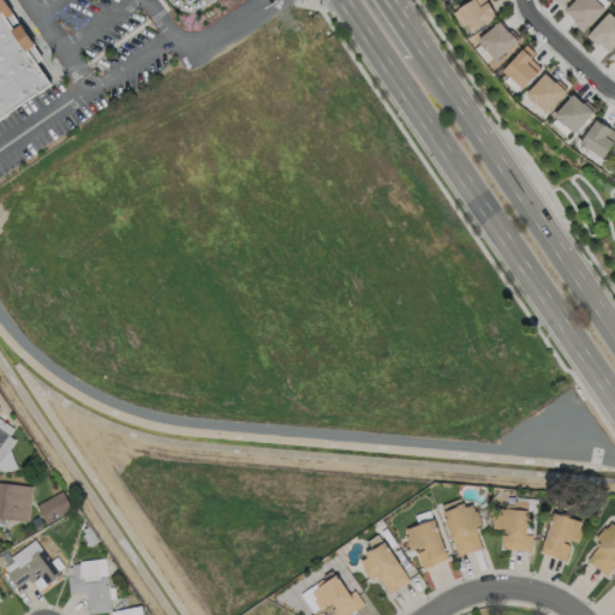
[(497,16),(487,0),(471,0),(454,12),(470,35),(497,16)]
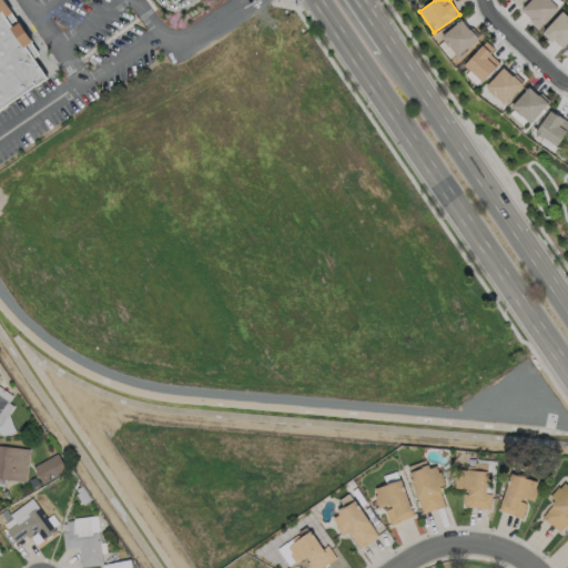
[(521,11),(533,0),(553,0),(559,7),(539,28),(521,11)]
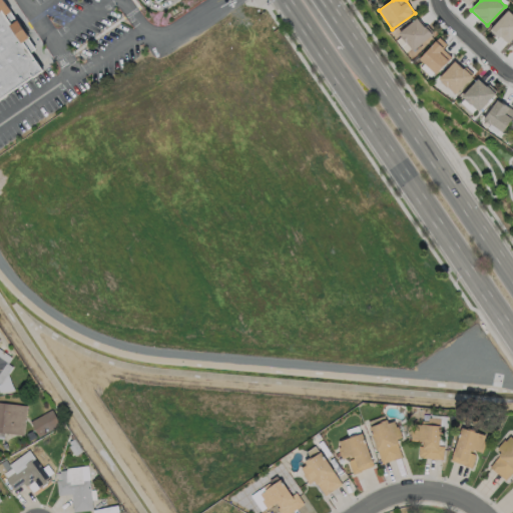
[(512,38),(508,44),(491,29),(509,10),(512,13),(512,38)]
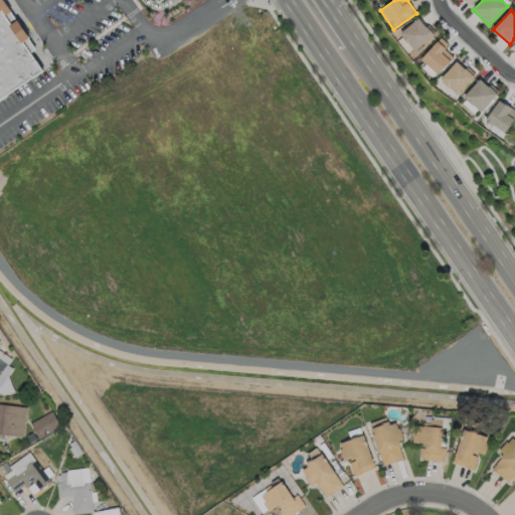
[(0,11),(43,74),(0,103),(0,11)]
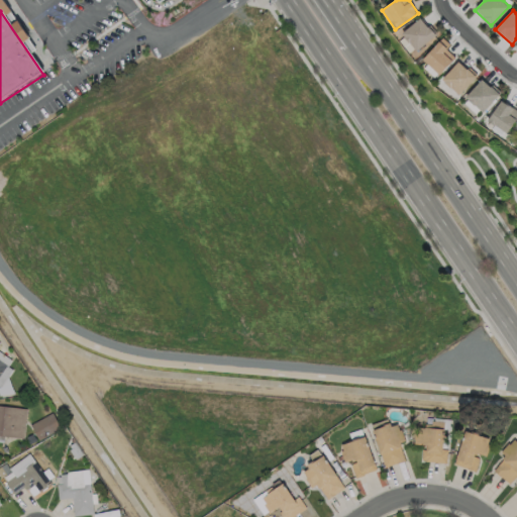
[(403,32),(421,17),(436,34),(417,50),(403,32)]
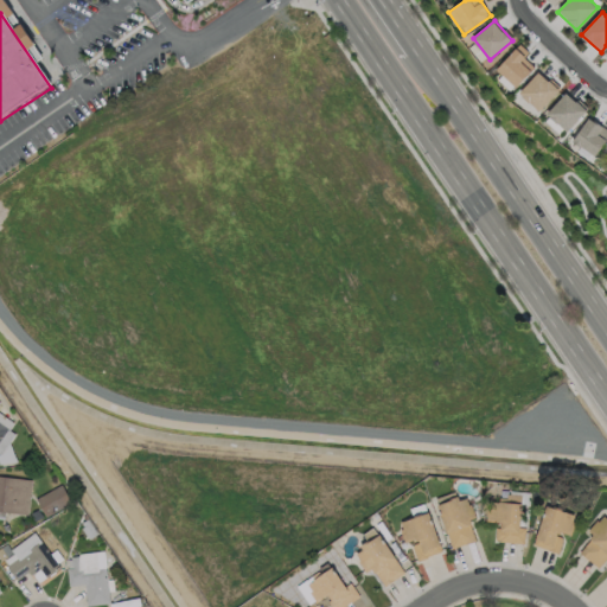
[(516,87),(497,69),(522,44),(531,53),(525,59),(534,69),(516,87)]
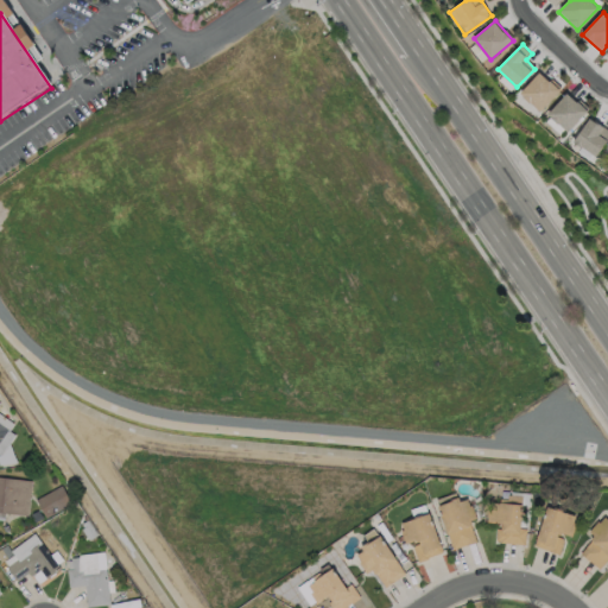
[(542,112),(561,87),(539,70),(520,95),(542,112)]
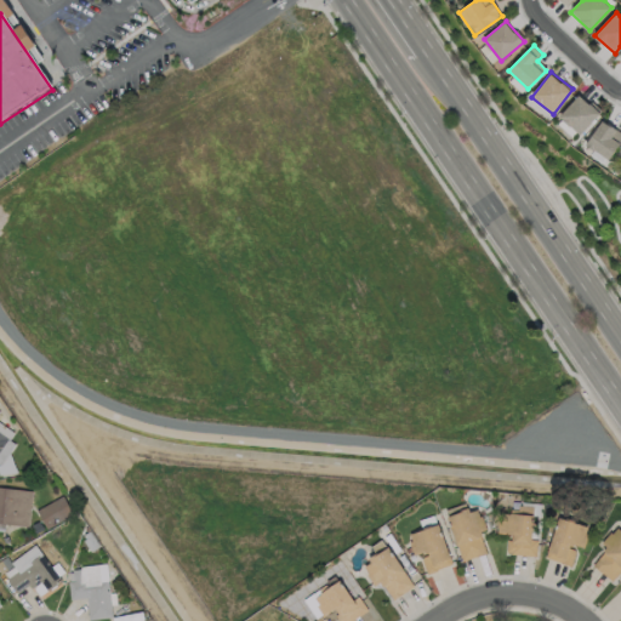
[(579,135),(559,117),(581,93),(600,113),(579,135)]
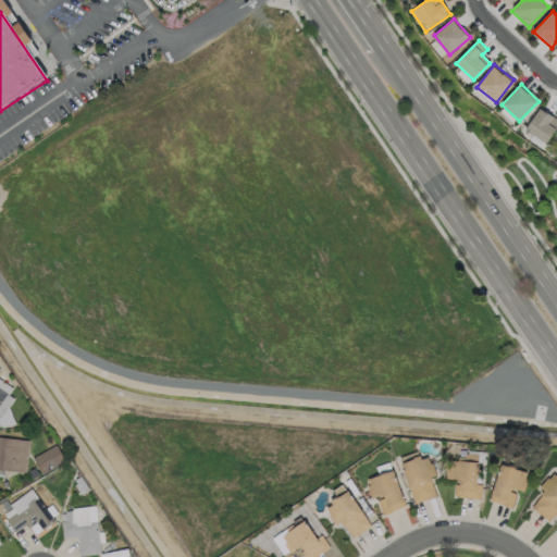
[(556,127),(545,144),(525,128),(541,107),(556,119),(556,127)]
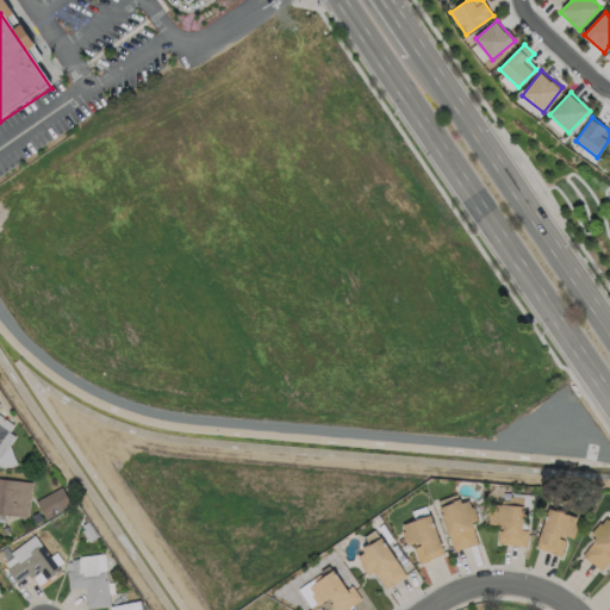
[(16,436),(0,456),(0,402),(1,404),(0,405),(0,414),(14,424),(10,431),(16,436)]
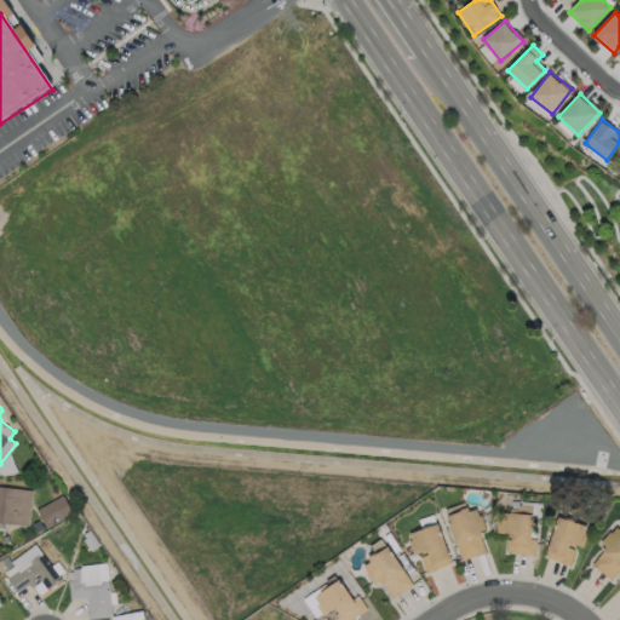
[(0,486),(33,489),(28,526),(0,521),(0,486)]
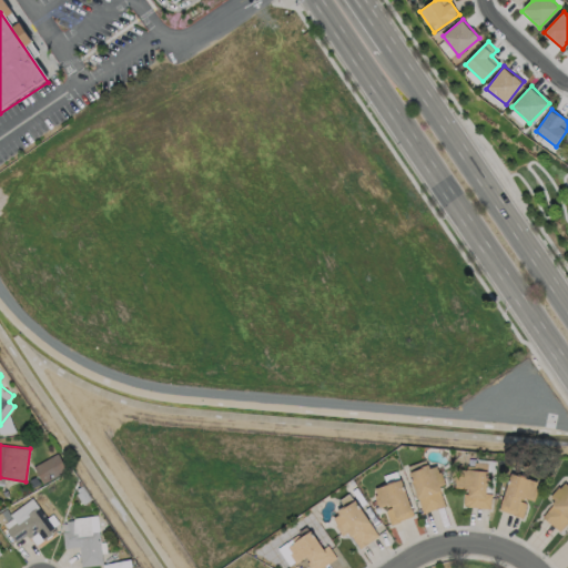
[(68,469),(42,484),(33,466),(58,453),(68,469)]
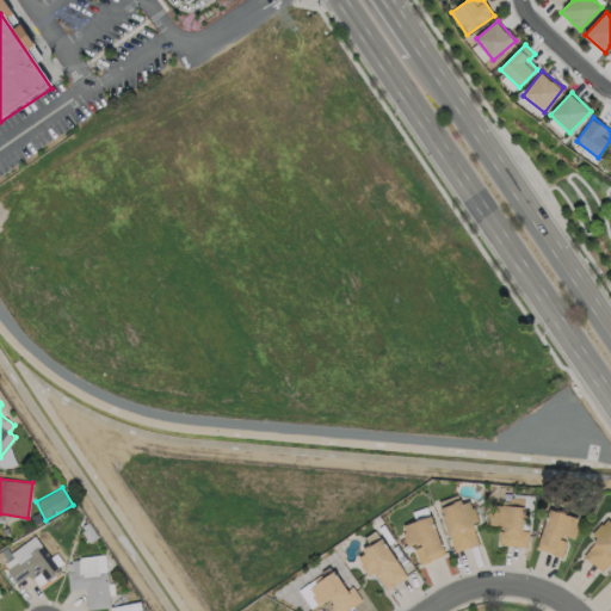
[(524,499),(523,506),(524,506),(522,530),(529,531),(526,548),(501,544),(501,543),(498,543),(499,530),(503,531),(504,525),(498,525),(498,524),(497,524),(497,525),(488,524),(489,512),(493,513),(494,505),(500,506),(500,505),(501,505),(503,501),(510,501),(510,497),(524,499)]
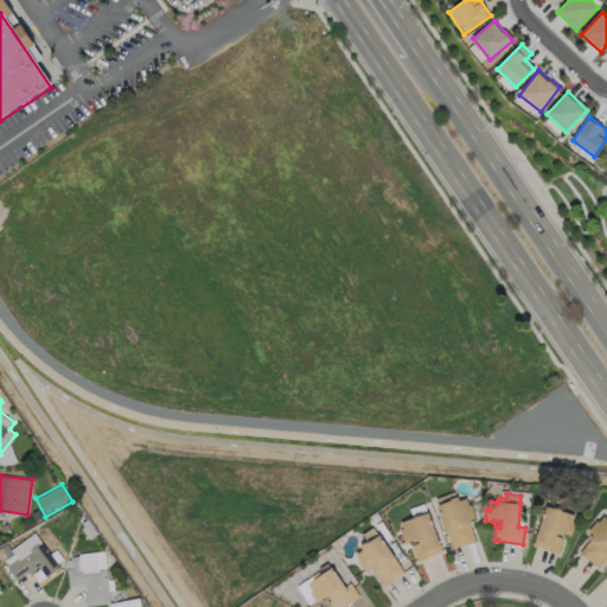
[(457,496),(459,500),(466,498),(468,505),(471,504),(474,517),(470,519),(471,524),(470,524),(475,541),(465,544),(451,549),(436,505),(445,502),(445,500),(457,496)]
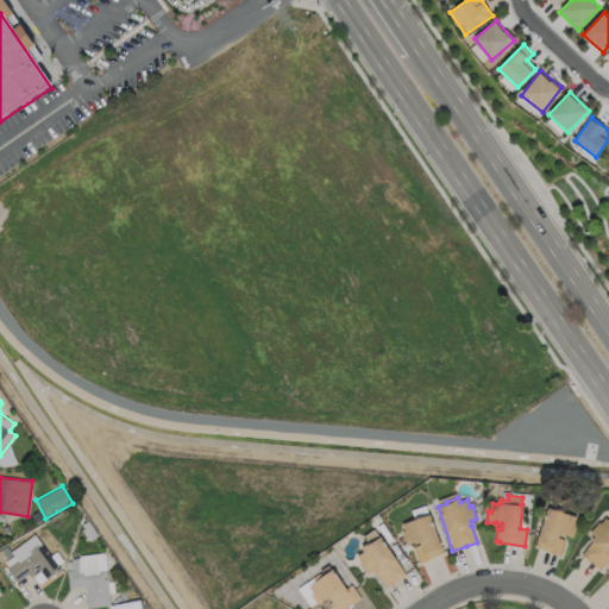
[(429,514),(443,553),(428,558),(428,559),(419,563),(413,548),(415,545),(420,544),(419,541),(416,542),(415,540),(406,544),(401,532),(403,531),(401,523),(414,519),(410,510),(425,504),(428,514),(429,514)]
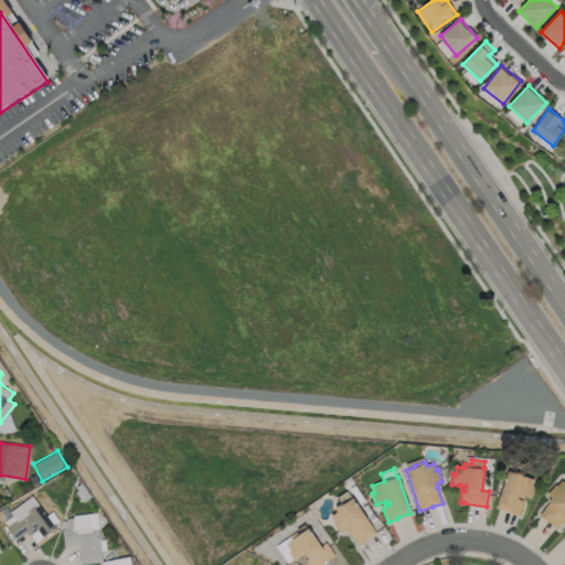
[(534,487),(531,498),(521,494),(521,497),(518,496),(518,499),(522,500),(523,503),(519,515),(509,512),(496,507),(508,470),(514,472),(514,471),(522,473),(522,476),(534,479),(532,486),(534,487)]
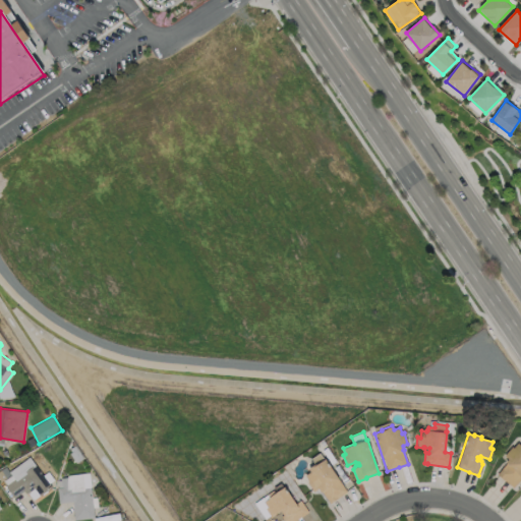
[(37,444),(30,448),(26,443),(26,442),(25,440),(32,437),(33,439),(34,438),(37,444)]
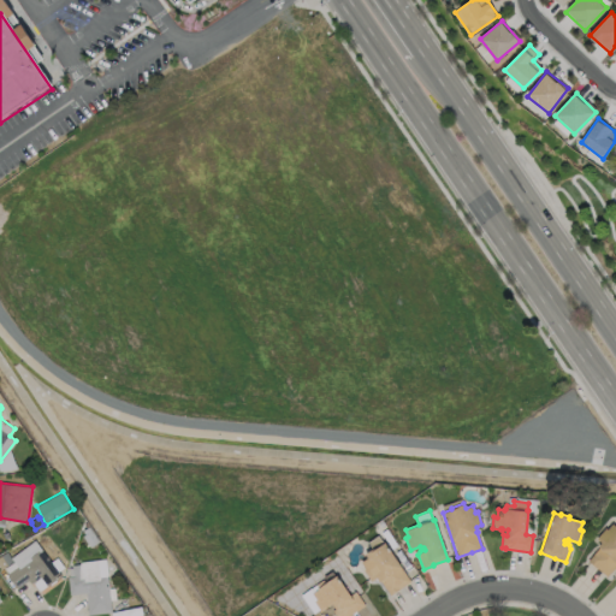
[(99,542),(89,548),(82,535),(84,534),(82,531),(86,528),(83,525),(86,522),(99,542)]
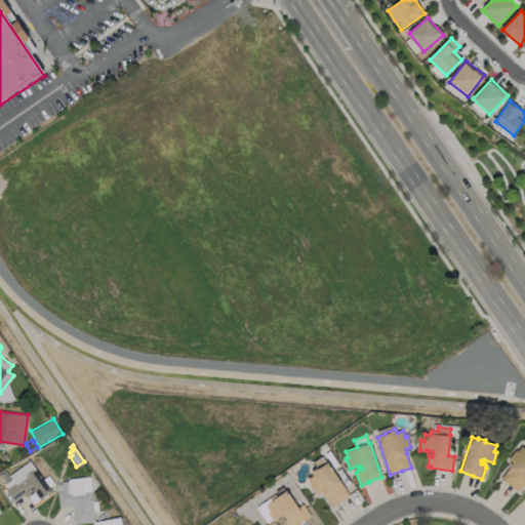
[(521,446),(524,449),(524,482),(517,492),(500,477),(510,467),(509,466),(512,462),(508,458),(515,450),(517,451),(521,446)]
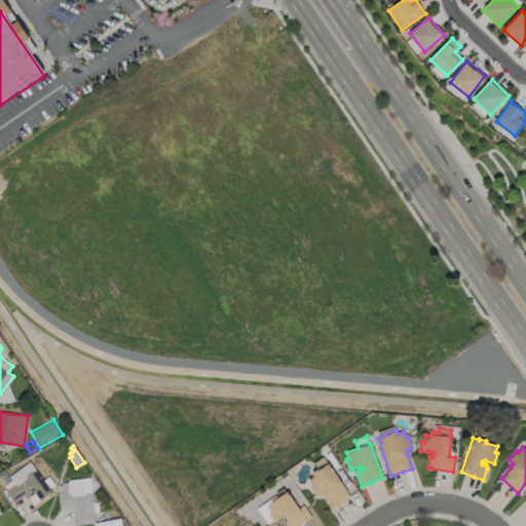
[(51,491),(33,504),(28,497),(27,497),(25,494),(13,502),(5,490),(6,489),(4,485),(11,480),(8,476),(30,460),(43,479),(48,476),(54,484),(49,488),(51,491)]
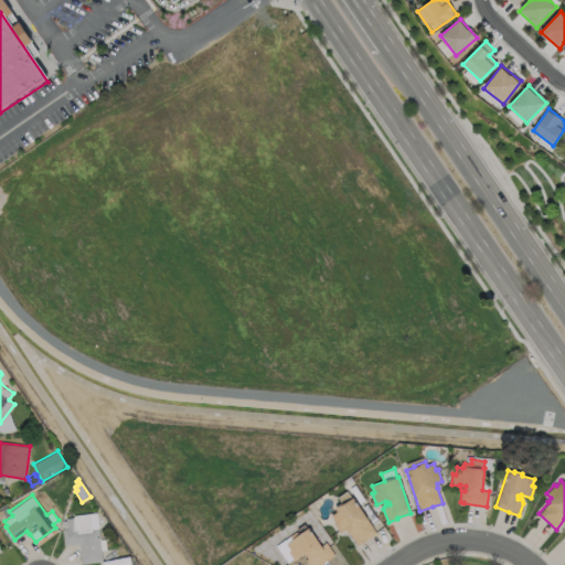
[(352,497),(376,533),(358,545),(349,533),(348,533),(345,530),(340,533),(333,522),(334,521),(331,515),(337,511),(334,508),(343,502),(343,503),(352,497)]
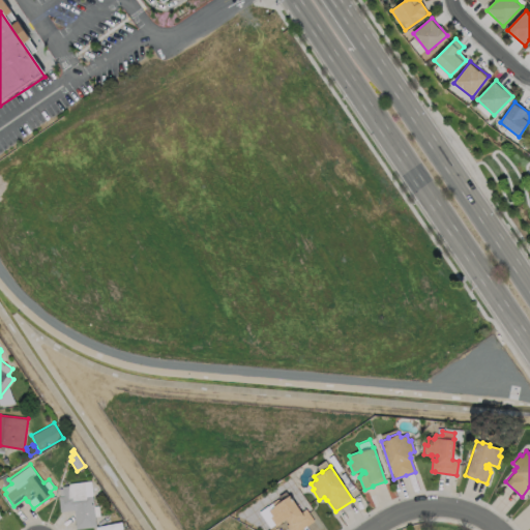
[(10,483),(1,490),(0,488),(0,477),(5,475),(10,483)]
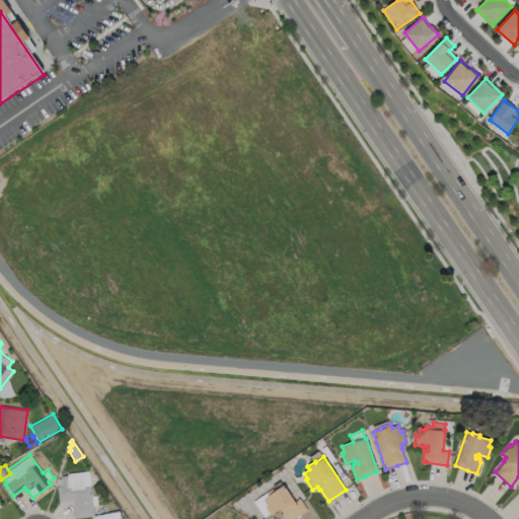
[(88,470),(91,496),(96,495),(97,505),(92,506),(93,516),(74,518),(72,500),(59,501),(57,486),(58,486),(57,478),(60,478),(60,475),(67,475),(67,473),(88,470)]
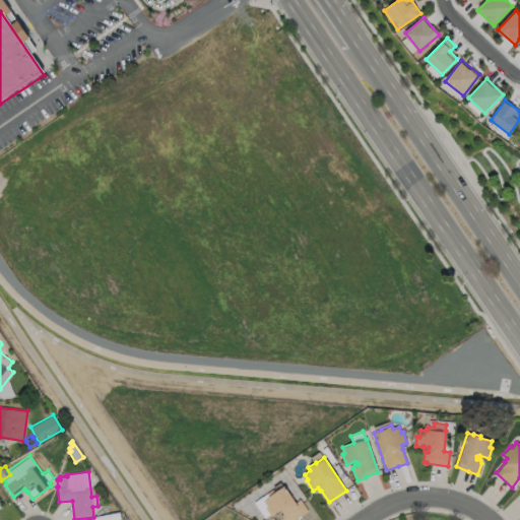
[(284,484),(296,501),(300,498),(308,510),(293,519),(284,519),(280,514),(283,512),(280,508),(277,510),(278,512),(274,515),(272,513),(269,515),(264,507),(267,505),(263,500),(268,497),(268,496),(268,495),(266,492),(273,486),(276,491),(284,484)]
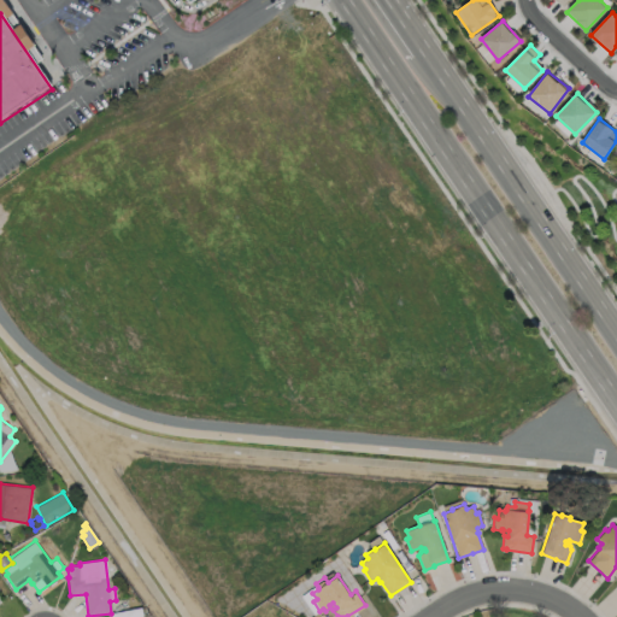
All buildings are outlined.
